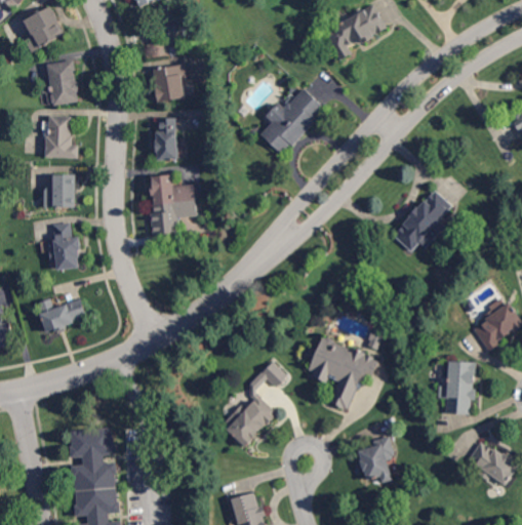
[(361,42),(359,38),(358,38),(357,39),(356,40),(354,41),(347,45),(352,53),(340,59),(339,58),(332,46),(328,40),(325,34),(324,33),(330,30),(333,28),(338,25),(348,19),(370,6),(373,4),(374,6),(385,25),(386,26),(387,28),(361,42)]
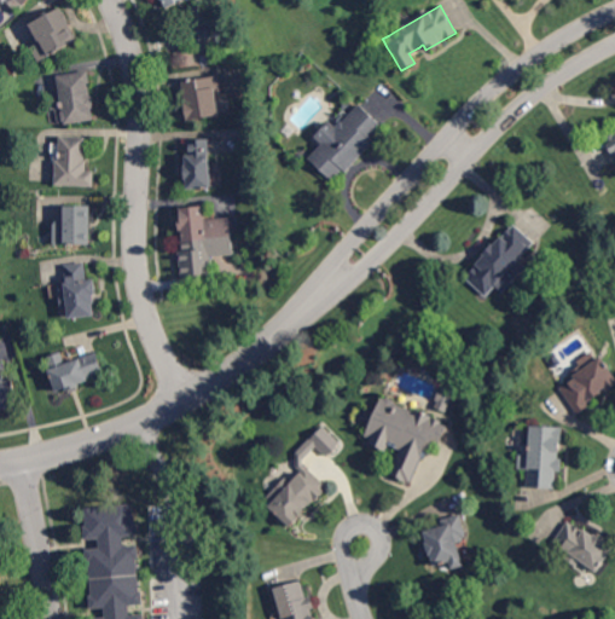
[(76,40),(68,45),(56,51),(47,56),(47,55),(45,52),(40,42),(39,40),(36,41),(35,38),(29,27),(28,24),(30,23),(39,18),(46,15),(54,10),(59,7),(64,17),(69,27),(76,40)]
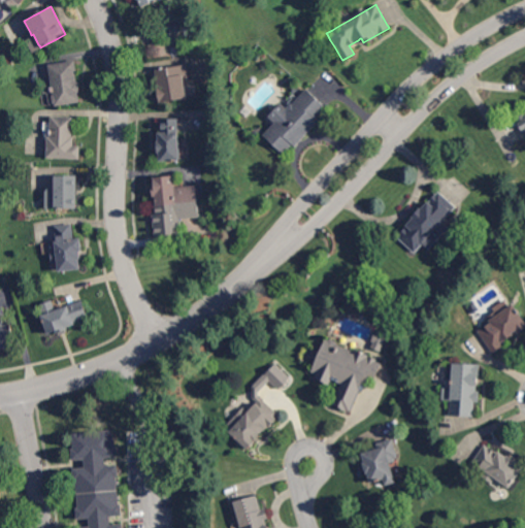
[(173,33),(170,31),(168,28),(169,25),(171,23),(176,23),(179,26),(178,31),(173,33)]
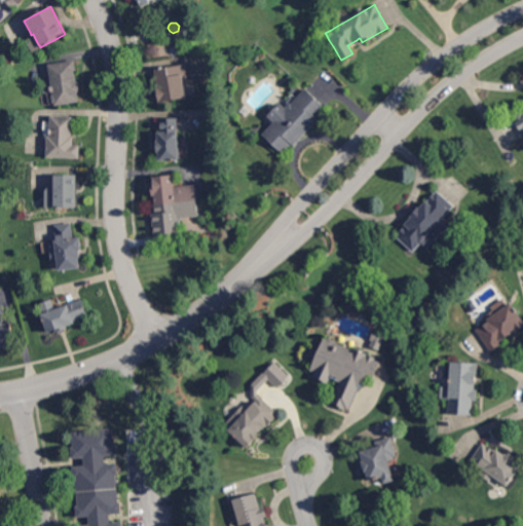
[(52,105),(52,103),(50,85),(49,84),(49,81),(47,67),(47,66),(46,64),(53,63),(65,61),(71,60),(74,60),(74,61),(76,71),(77,79),(77,81),(77,82),(77,83),(79,92),(77,92),(78,102),(72,103),(60,104),(59,104),(54,105),(52,105)]
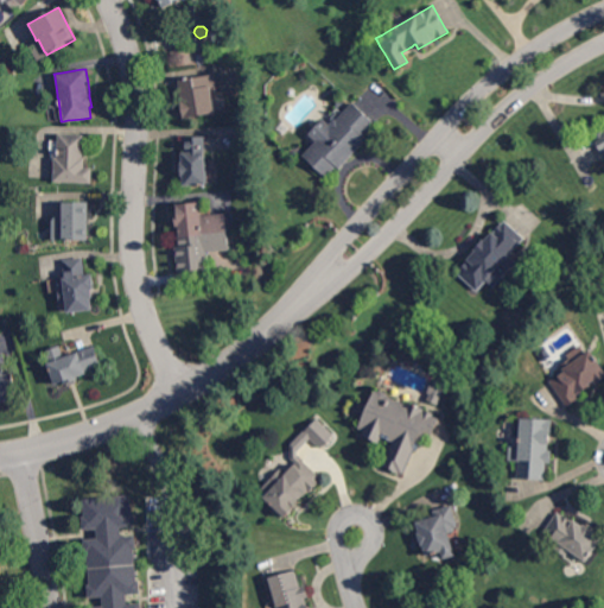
[(183,116),(182,114),(182,113),(182,111),(178,83),(177,81),(185,78),(207,76),(213,75),(215,87),(214,87),(213,87),(210,88),(210,90),(211,95),(214,111),(214,112),(183,116)]
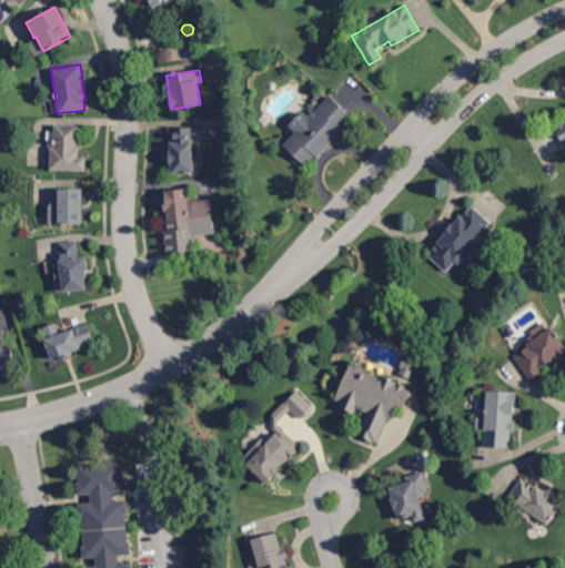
[(316,156),(313,154),(304,165),(294,156),(284,146),(283,145),(282,145),(290,138),(294,133),(286,125),(300,111),(308,119),(308,115),(311,111),(314,112),(320,105),(321,104),(321,103),(322,103),(322,102),(329,95),(330,97),(331,97),(349,114),(350,114),(350,115),(339,128),(341,130),(316,156)]
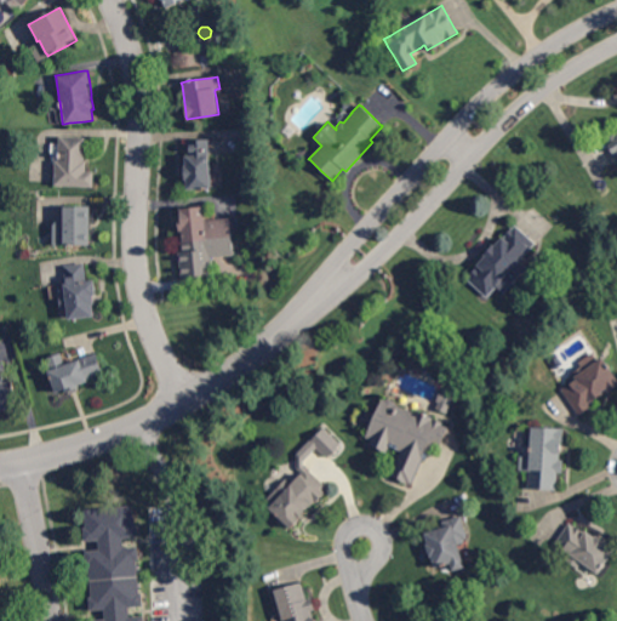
[(616,159),(611,163),(611,161),(599,140),(598,138),(616,127),(616,159)]
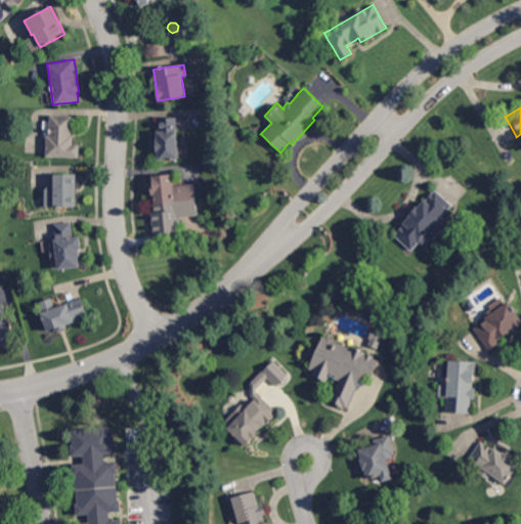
[(70,136),(73,136),(73,137),(72,144),(78,145),(78,147),(78,157),(68,157),(56,157),(45,156),(45,155),(45,153),(46,139),(46,135),(49,135),(49,134),(49,130),(49,122),(49,121),(49,115),(61,116),(71,116),(71,117),(71,120),(71,132),(71,133),(70,134),(70,136)]
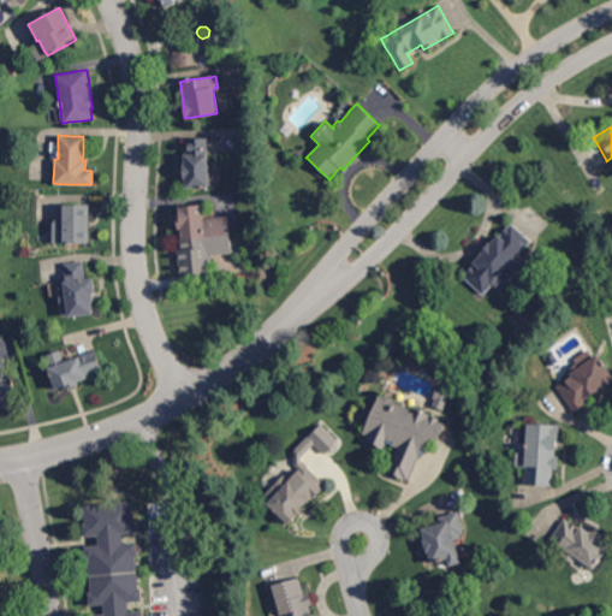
[(207,184),(207,185),(207,187),(189,188),(185,188),(184,177),(183,178),(182,175),(182,171),(182,165),(184,165),(183,159),(183,155),(188,155),(188,154),(186,140),(186,138),(190,137),(206,137),(206,140),(206,154),(207,171),(207,173),(207,184)]
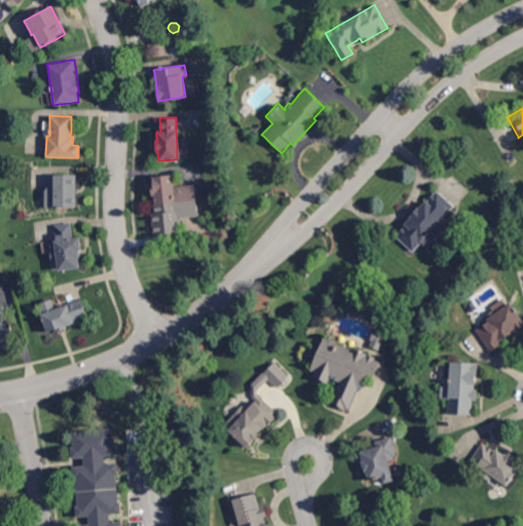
[(250,130),(259,127),(260,135),(251,137),(250,130)]
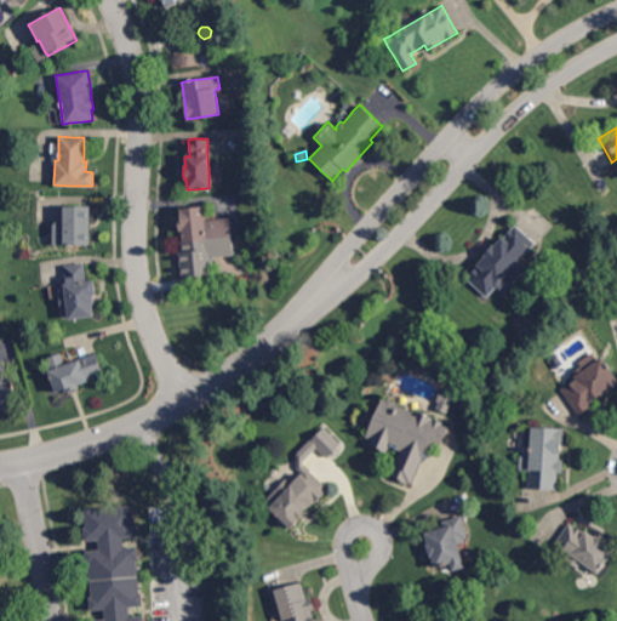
[(87,244),(67,243),(62,243),(62,231),(63,227),(63,226),(63,224),(63,223),(63,220),(63,217),(63,210),(63,206),(64,206),(66,206),(73,206),(76,206),(81,208),(89,208),(89,223),(89,224),(89,227),(89,229),(87,244)]
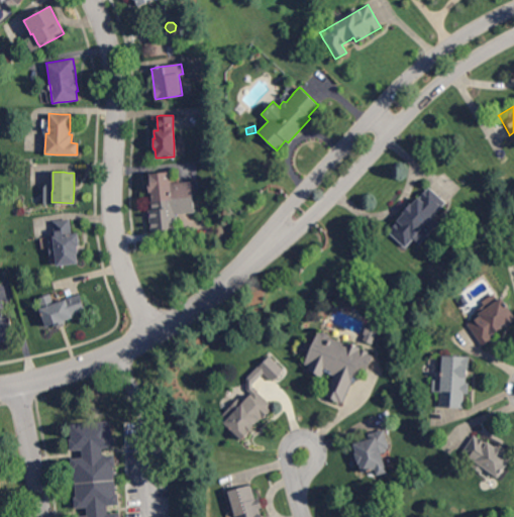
[(170,184),(175,184),(176,184),(177,184),(178,184),(188,183),(189,183),(191,183),(192,196),(193,210),(193,211),(193,213),(192,213),(191,213),(181,214),(180,214),(176,215),(174,215),(174,217),(176,217),(177,217),(177,223),(175,223),(175,224),(176,229),(173,229),(149,231),(148,217),(148,216),(148,215),(148,214),(147,209),(150,208),(149,189),(149,188),(149,187),(148,186),(148,185),(148,174),(150,173),(161,173),(169,172),(169,173),(169,178),(169,179),(170,184)]
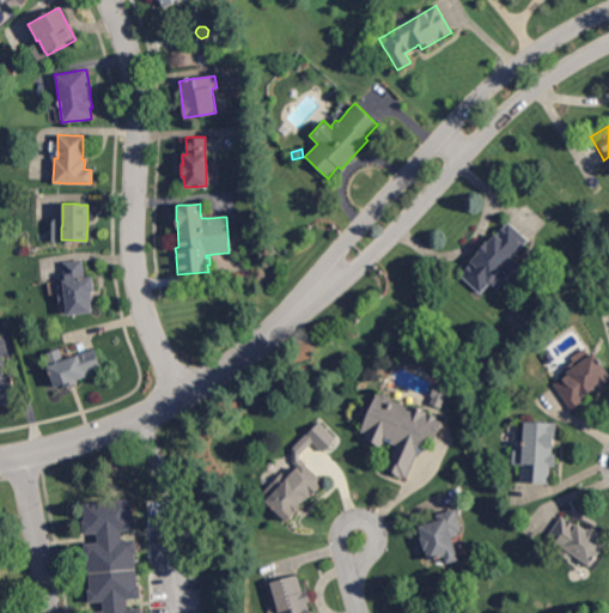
[(527,242),(525,243),(517,253),(512,259),(518,265),(517,265),(515,268),(516,268),(512,273),(511,273),(501,284),(495,291),(489,285),(480,296),(461,278),(472,265),(469,263),(476,255),(475,254),(480,249),(482,246),(485,243),(486,244),(503,225),(505,228),(506,226),(509,224),(527,242)]
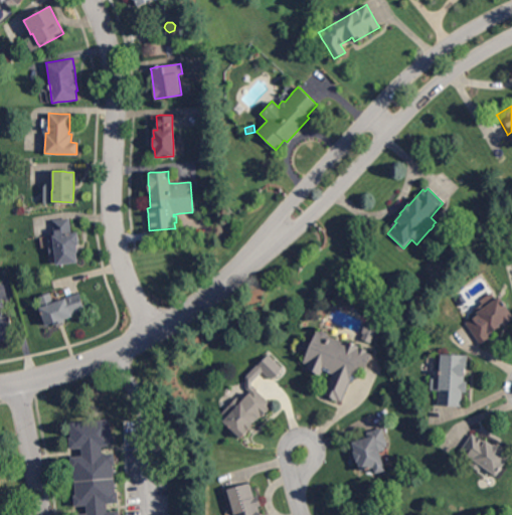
[(71,232),(77,231),(78,243),(75,244),(75,245),(76,246),(76,248),(76,250),(76,251),(74,251),(76,262),(68,263),(61,264),(56,265),(55,263),(54,254),(51,255),(48,255),(48,253),(47,247),(47,245),(50,245),(51,244),(50,241),(50,238),(50,237),(50,235),(49,234),(49,233),(49,232),(52,231),(51,226),(53,225),(52,220),(65,218),(69,218),(69,219),(70,228),(71,232)]
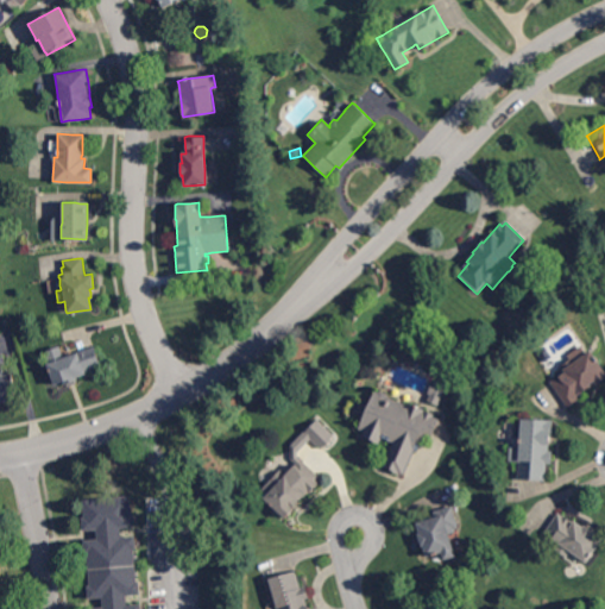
[(63,357),(67,356),(77,351),(90,346),(92,346),(93,345),(100,365),(83,371),(84,374),(76,377),(76,378),(71,381),(68,382),(67,383),(63,384),(62,382),(56,384),(54,384),(52,382),(45,363),(48,362),(46,359),(43,351),(54,347),(58,345),(63,357)]
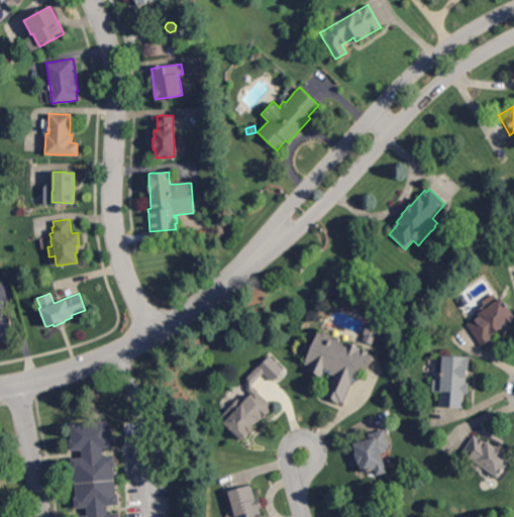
[(497,300),(501,297),(513,316),(513,320),(506,326),(504,324),(502,325),(501,326),(500,326),(501,328),(494,332),(496,336),(481,345),(468,325),(468,324),(467,323),(477,316),(482,313),(486,310),(487,309),(481,301),(482,300),(493,293),(497,300)]
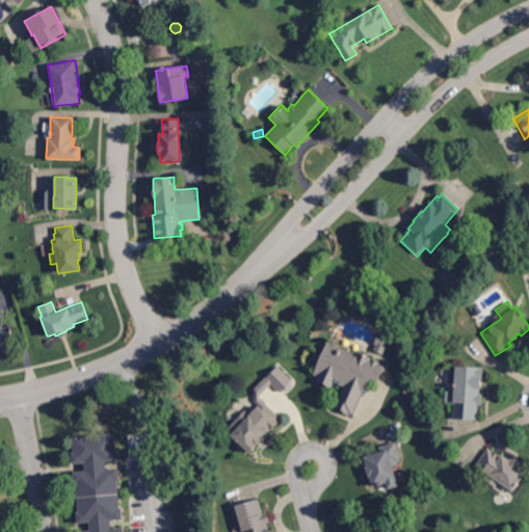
[(0,310),(2,310),(3,319),(4,324),(4,327),(8,326),(8,327),(10,340),(11,349),(9,349),(8,349),(5,349),(3,350),(0,350),(0,310)]
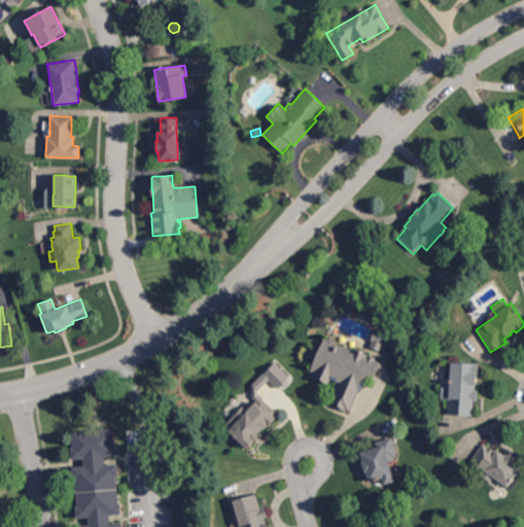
[(330,341),(332,344),(347,350),(347,349),(372,359),(371,361),(376,363),(369,380),(363,377),(357,392),(354,391),(345,413),(341,411),(340,412),(334,409),(335,408),(326,405),(336,383),(326,379),(323,386),(317,383),(317,382),(309,378),(311,375),(306,372),(320,340),(322,341),(325,339),(330,341)]
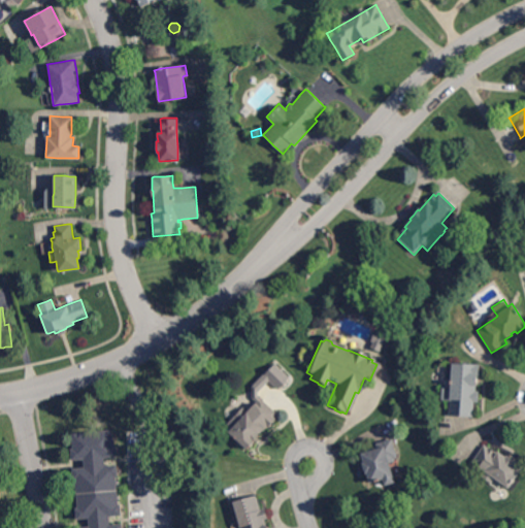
[(478,376),(477,376),(477,380),(477,383),(476,386),(474,386),(474,392),(478,393),(477,403),(472,403),(471,418),(470,418),(450,417),(448,417),(448,401),(449,400),(439,400),(440,388),(449,388),(450,371),(451,364),(479,366),(478,376)]
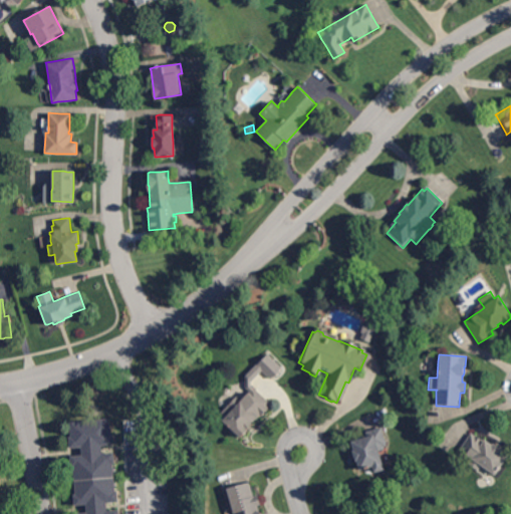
[(268,403),(269,404),(256,419),(255,418),(247,427),(246,429),(239,437),(221,421),(225,417),(220,412),(223,409),(234,397),(235,396),(240,401),(251,388),(253,390),(268,403)]
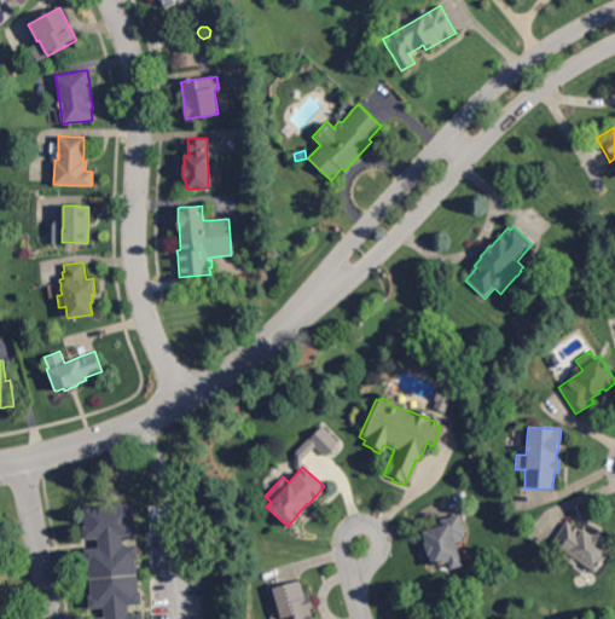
[(131,524),(134,522),(134,536),(121,537),(121,539),(121,541),(121,543),(121,544),(121,547),(135,545),(137,557),(134,557),(137,586),(137,593),(140,593),(141,605),(127,605),(127,608),(127,609),(128,612),(128,614),(141,613),(141,618),(90,618),(103,617),(103,615),(103,614),(103,613),(103,612),(103,611),(103,607),(97,608),(88,608),(88,601),(87,595),(90,595),(87,562),(85,562),(83,553),(83,549),(98,548),(97,547),(97,545),(97,543),(97,542),(97,538),(82,539),(82,538),(82,526),(85,526),(85,522),(83,509),(129,504),(131,524)]
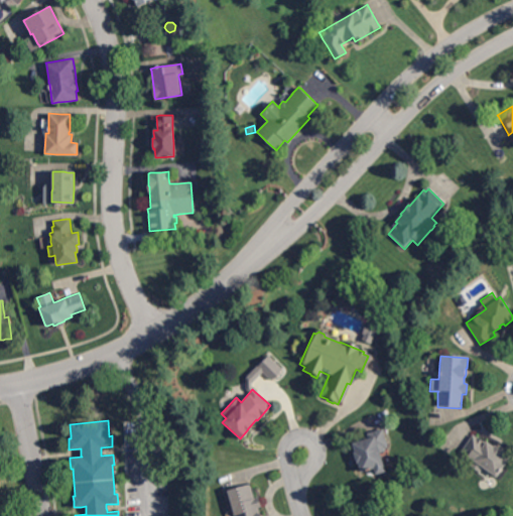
[(384,469),(384,471),(374,474),(373,468),(360,472),(358,462),(356,463),(356,461),(355,457),(353,453),(355,452),(352,443),(367,438),(366,433),(367,432),(381,428),(382,428),(387,445),(383,446),(384,450),(379,453),(381,459),(384,469)]
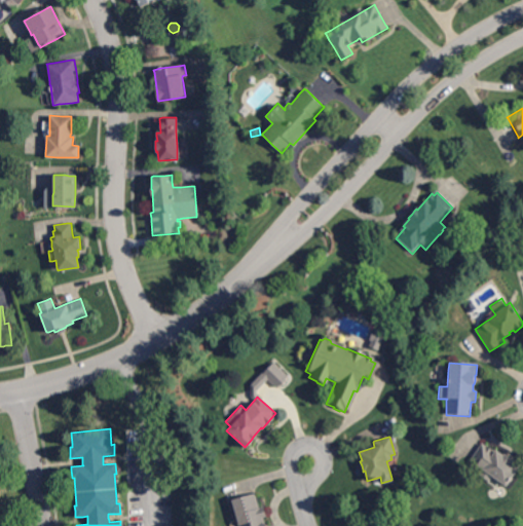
[(494,452),(495,449),(502,454),(505,452),(506,454),(508,455),(509,456),(510,456),(520,464),(506,484),(500,480),(499,480),(492,475),(488,481),(487,480),(486,480),(478,474),(482,468),(469,460),(470,459),(471,457),(479,446),(480,444),(481,443),(494,452)]
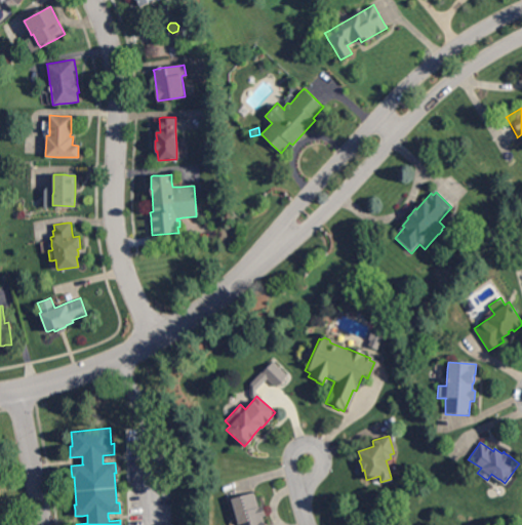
[(258,507),(262,506),(265,516),(262,517),(263,519),(264,522),(264,524),(237,524),(234,517),(230,501),(229,500),(252,493),(253,493),(258,507)]
